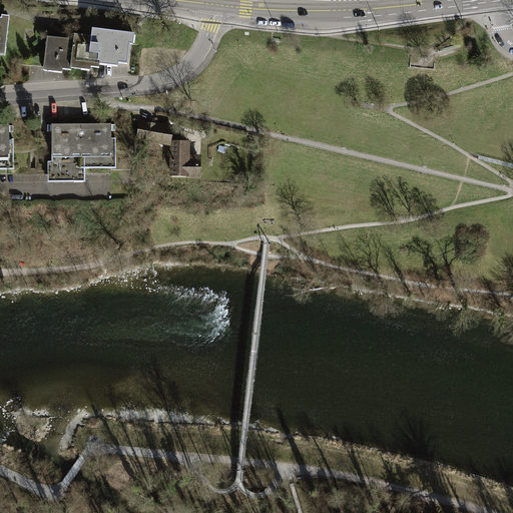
[(74,40),(47,38),(46,51),(32,50),(31,66),(42,67),(71,70),(72,65),(99,67),(100,61),(127,64),(130,33),(93,30),(92,37),(75,35),(74,40)]
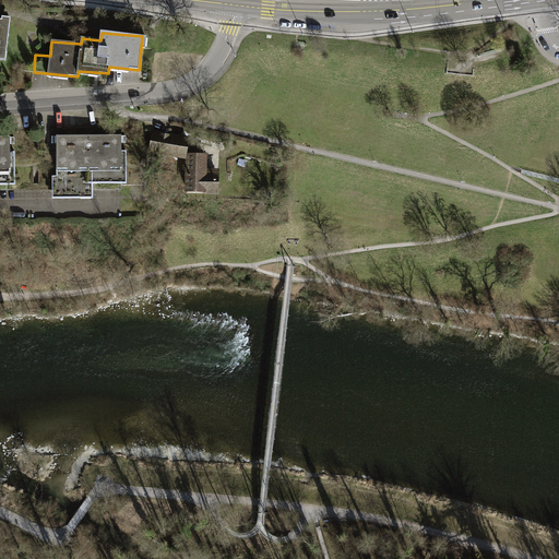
[(185,139),(151,132),(147,151),(181,157),(185,139)]
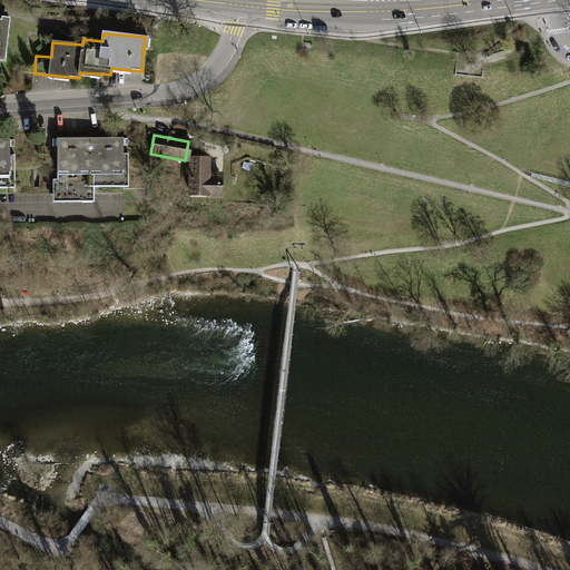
[(124,138),(58,139),(58,203),(95,203),(95,194),(124,194),(124,187),(129,187),(128,155),(124,155),(124,138)]
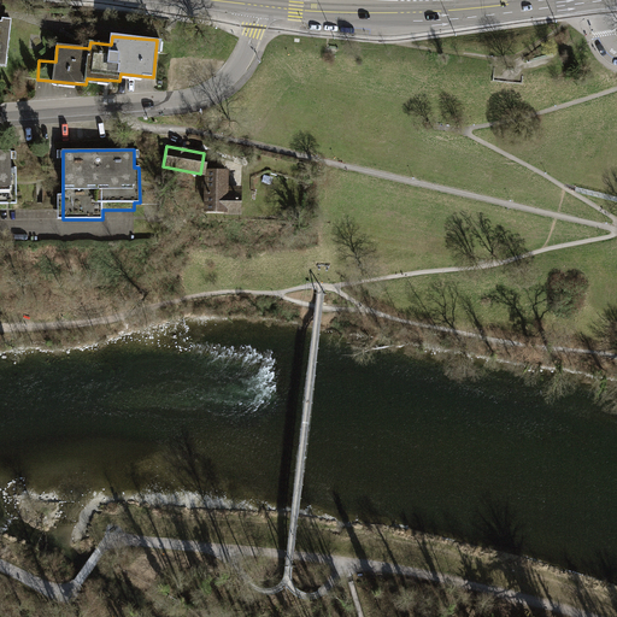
[(11,151),(0,151),(0,204),(17,204),(16,168),(11,168),(11,151)]
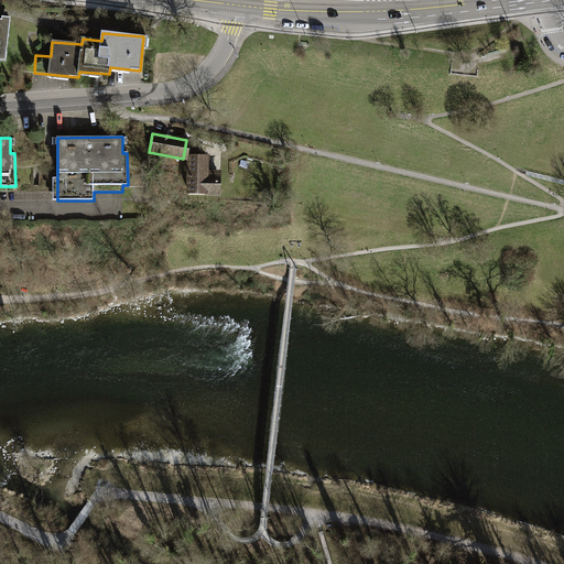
[(204,155),(188,155),(188,167),(184,167),(184,171),(188,171),(187,194),(216,194),(216,175),(215,175),(215,172),(208,172),(207,175),(207,174),(206,183),(203,183),(204,155)]
